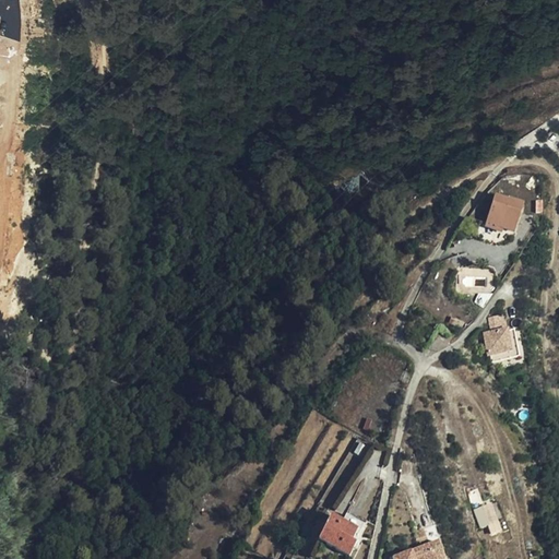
[(514,235),(523,205),(510,202),(510,203),(494,199),(485,229),(495,233),(496,229),(514,235)]
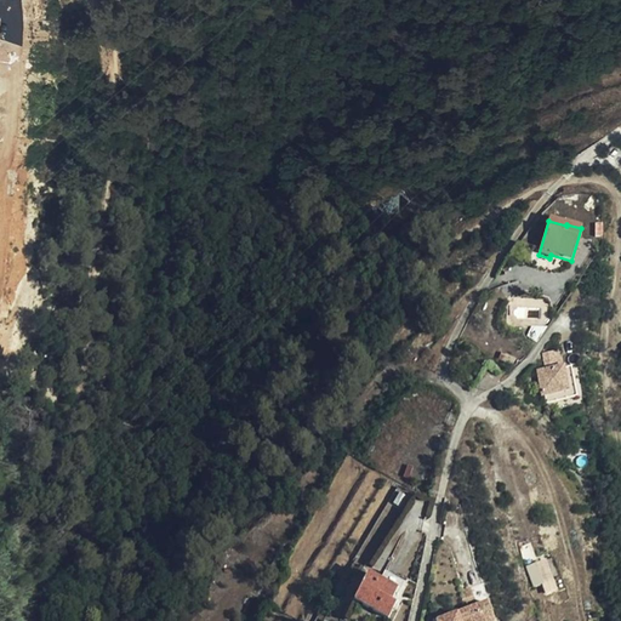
[(563,358),(562,349),(545,352),(546,362),(563,358)]
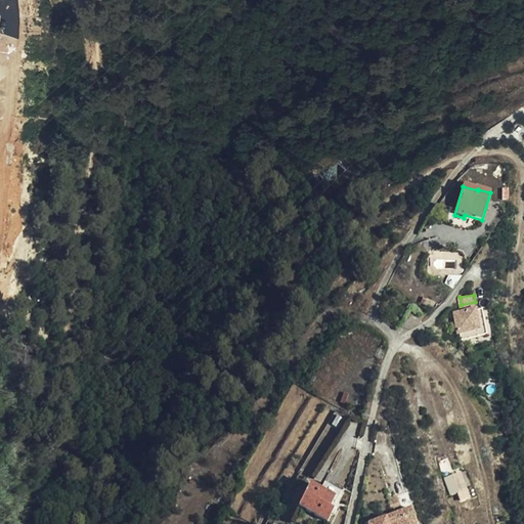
[(476,310),(476,308),(454,312),(460,333),(462,332),(463,338),(486,333),(482,309),(476,310)]
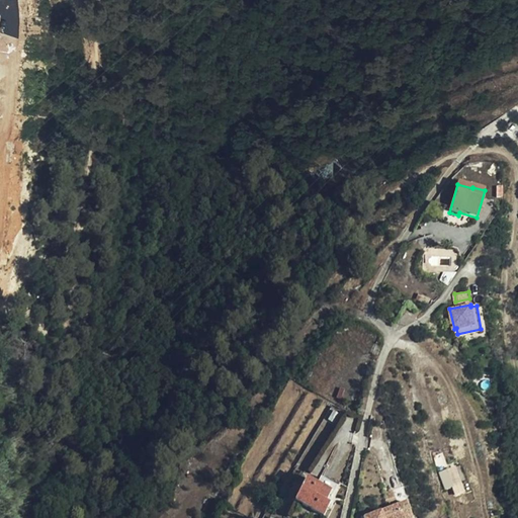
[(465,491),(456,464),(440,470),(447,488),(454,486),(457,494),(465,491)]
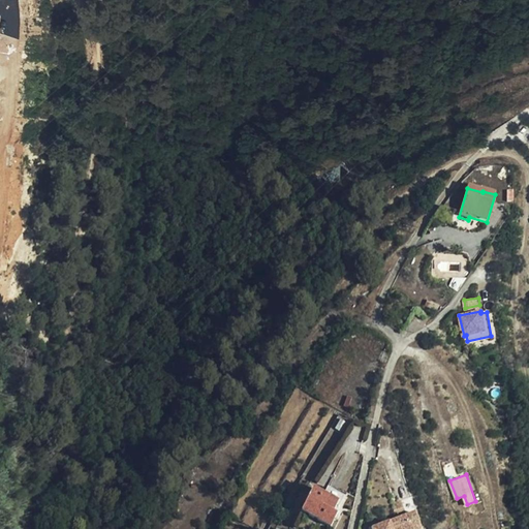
[(329,527),(343,499),(327,490),(322,496),(312,490),(301,512),(329,527)]
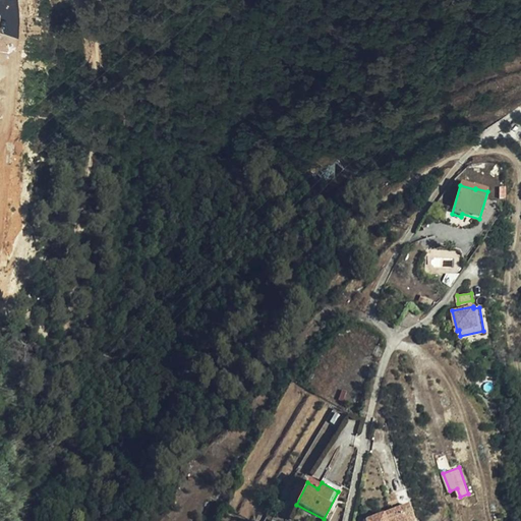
[(414,520),(407,506),(371,520),(414,520)]
